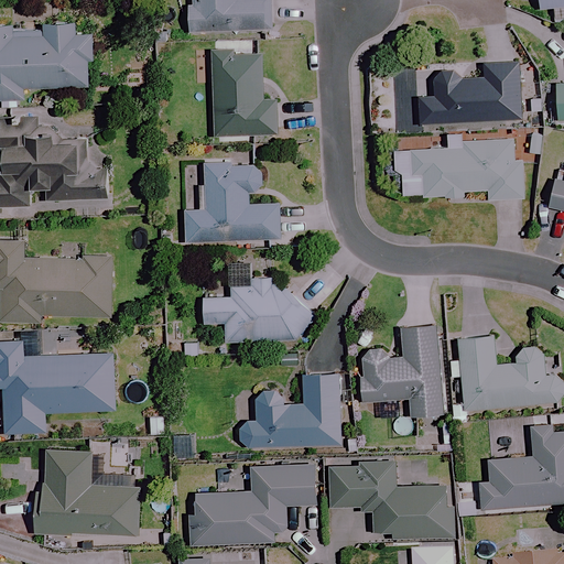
[(190,0),(191,9),(185,9),(186,32),(268,30),(267,0),(190,0)]
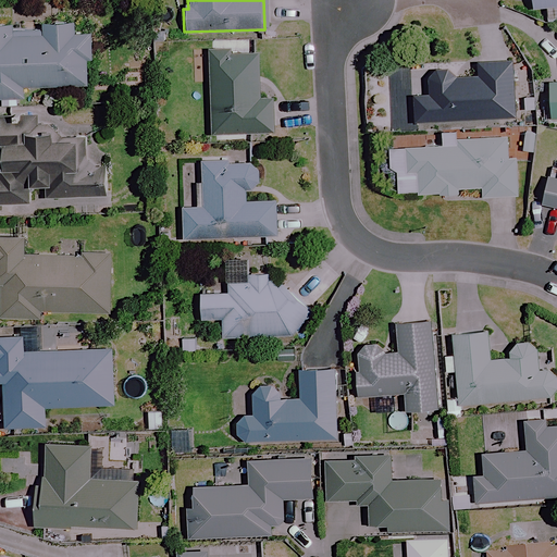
[(556,0),(528,0),(529,8),(545,7),(545,21),(556,20),(556,0)]
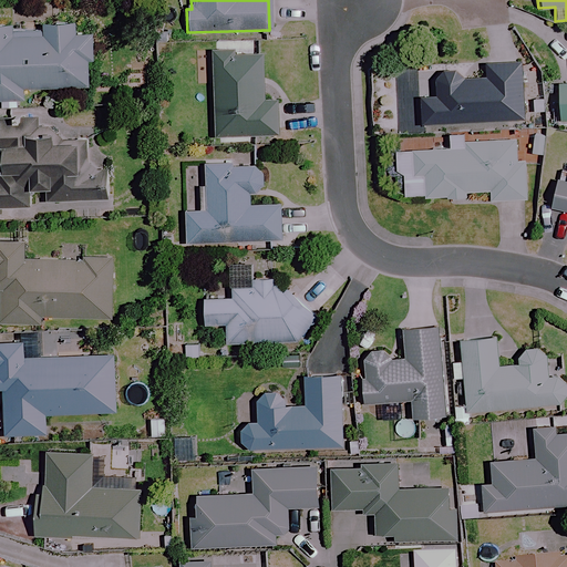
[(74,32),(74,24),(0,26),(0,101),(26,101),(26,86),(90,84),(89,57),(92,57),(92,31),(74,32)]
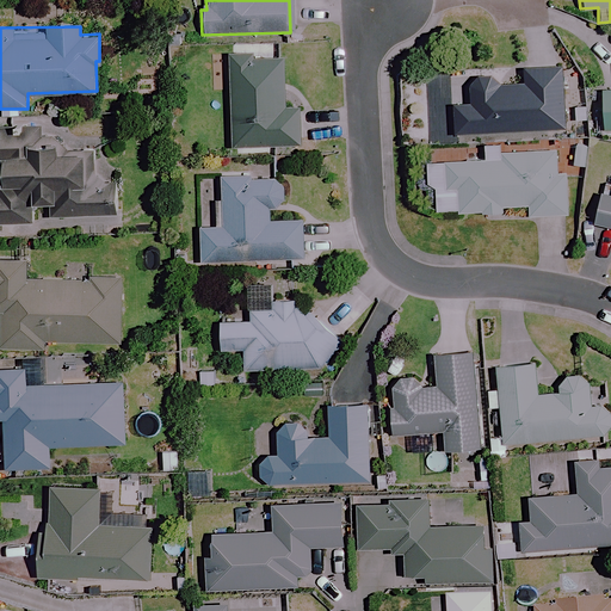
[(226,50),(228,149),(259,148),(260,153),(301,153),(300,109),(284,109),(283,59),(258,59),(258,50),(226,50)]
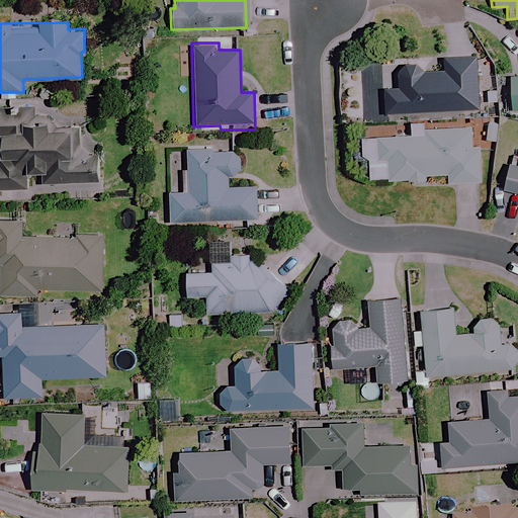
[(403,84),(389,84),(390,110),(486,105),(484,52),(448,54),(449,67),(430,68),(421,60),(410,60),(402,69),(403,84)]
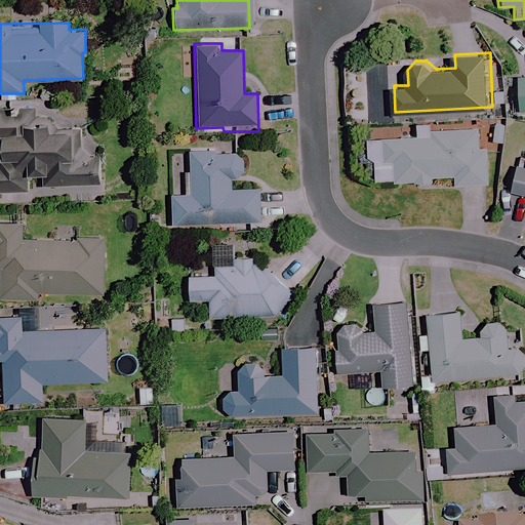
[(524,77),(515,77),(515,113),(524,112),(524,77)]
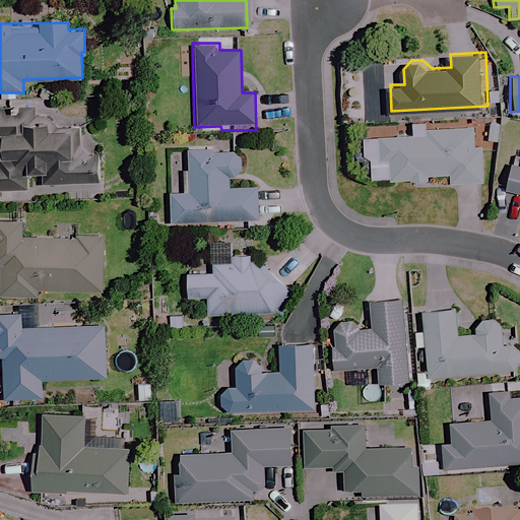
[(88,142),(88,128),(88,115),(36,117),(35,107),(0,107),(0,192),(29,192),(100,190),(98,141),(88,142)]
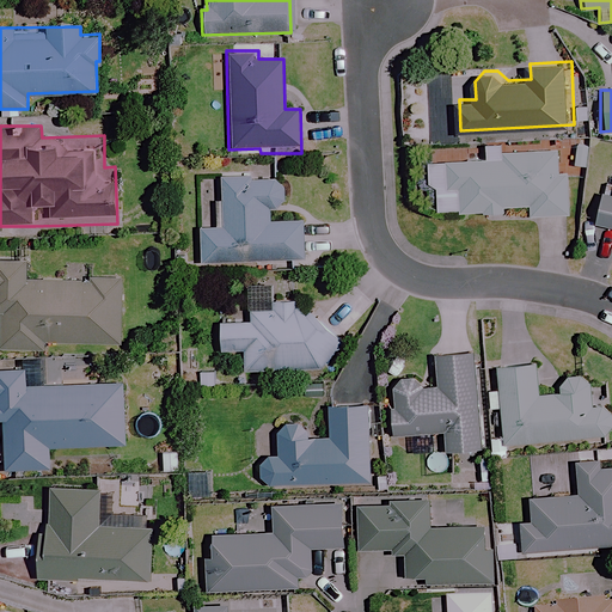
[(500,151),(500,145),(483,144),(483,160),(446,159),(444,212),(502,213),(503,206),(527,206),(527,215),(567,216),(568,178),(555,178),(556,152),(500,151)]
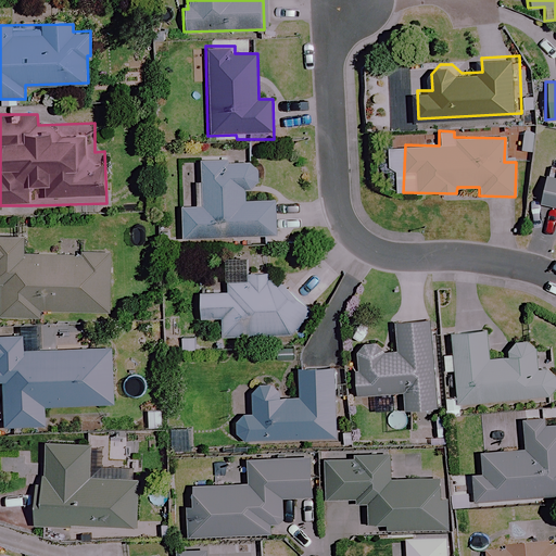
[(257,186),(256,155),(198,158),(200,205),(179,206),(181,239),(274,236),(273,200),(244,201),(243,186),(257,186)]
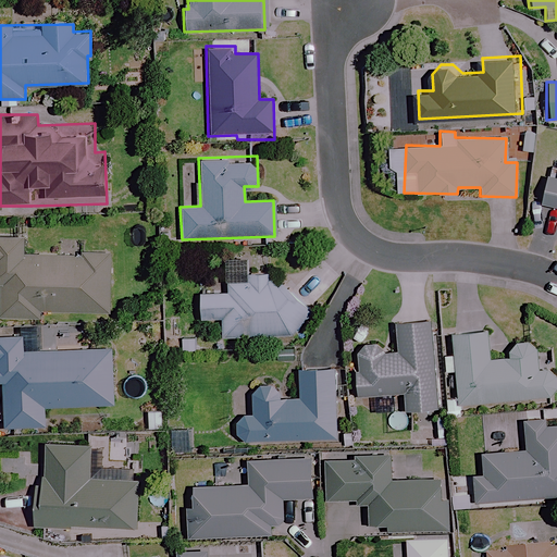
[(556,169),(555,178),(543,176),(537,205),(556,208),(556,169)]
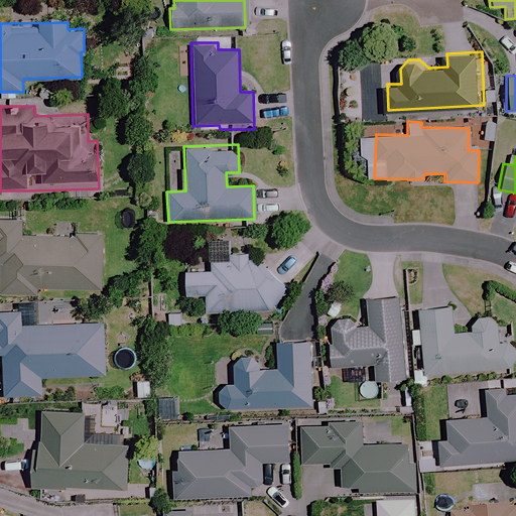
[(21,220),(0,218),(0,292),(36,294),(37,287),(100,289),(102,235),(74,234),(74,238),(21,236),(21,220)]
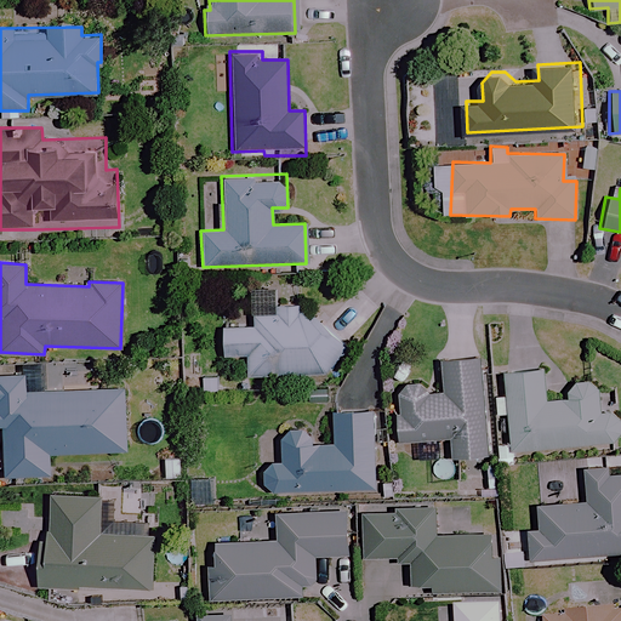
[(301,309),(301,301),(274,302),(274,313),(251,313),(251,326),(220,326),(220,357),(245,357),(246,374),(324,374),(346,348),(301,309)]
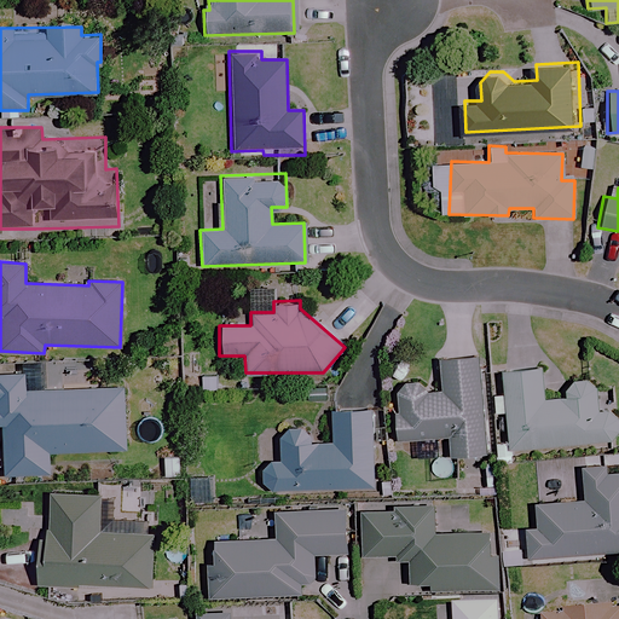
[(482,453),(475,357),(437,359),(438,383),(391,387),(395,440),(446,437),(447,456),(482,453)]
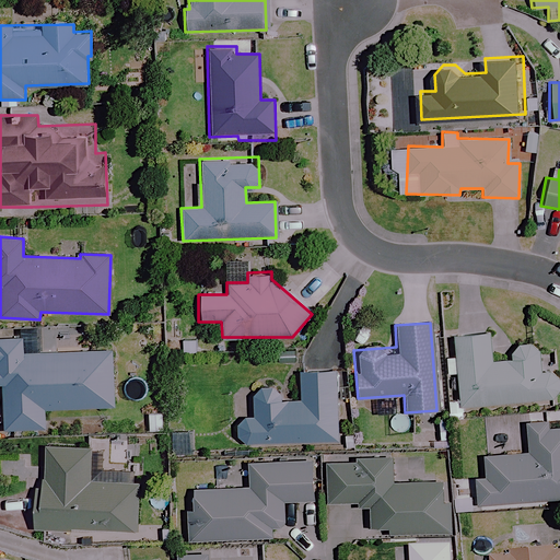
[(22,328),(22,337),(0,337),(0,384),(1,384),(2,430),(45,429),(44,409),(113,408),(112,351),(39,353),(39,328),(22,328)]
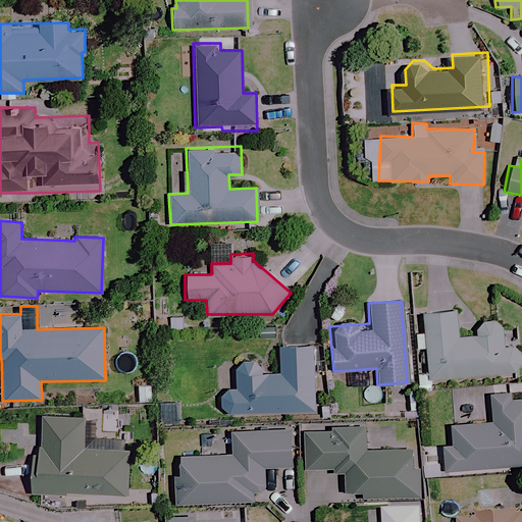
[(456,337),(453,307),(423,310),(429,379),(518,371),(516,345),(503,346),(501,322),(478,324),(479,335),(456,337)]
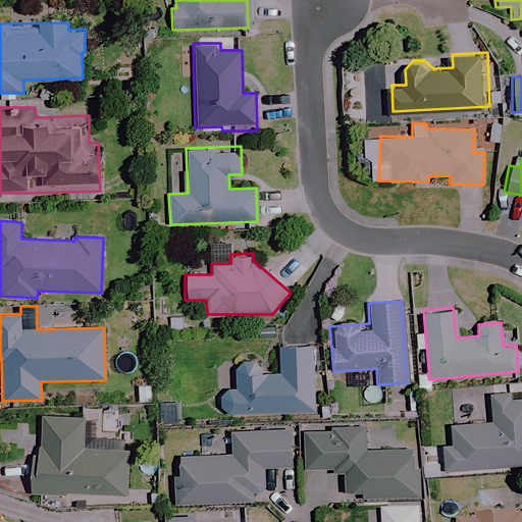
[(233,387),(220,387),(220,413),(313,412),(312,345),(288,345),(288,374),(257,374),(257,364),(232,364),(233,387)]
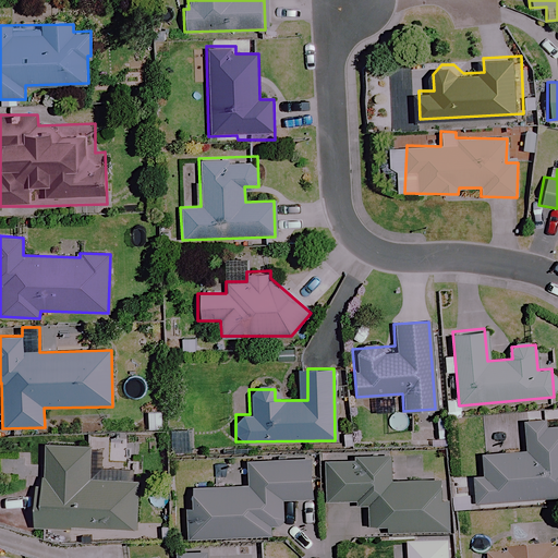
[(557,420),(523,422),(524,451),(483,453),(483,475),(472,475),(474,505),(502,504),(502,499),(557,497),(557,420)]
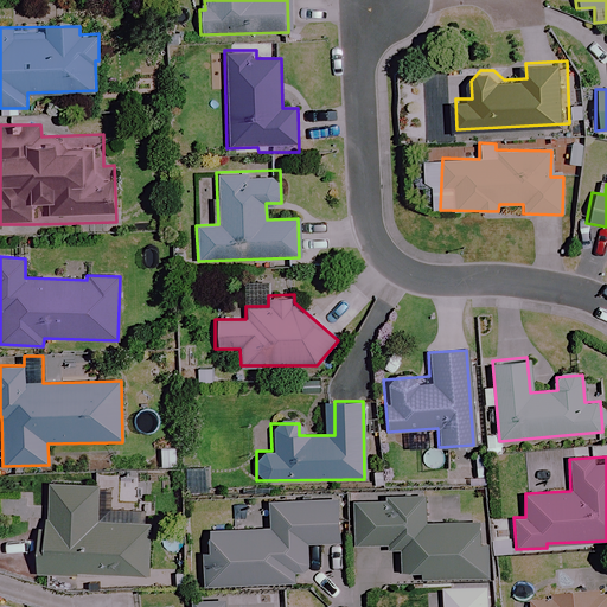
[(212,486),(211,465),(193,465),(195,487),(212,486)]
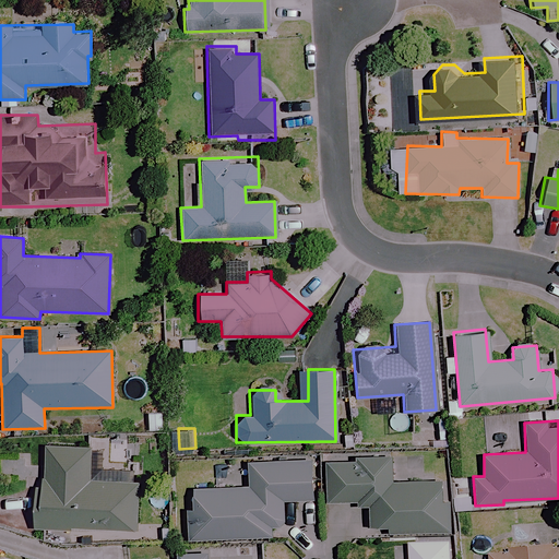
[(88,445),(44,444),(43,478),(32,478),(31,528),(135,531),(137,483),(87,482),(88,445)]
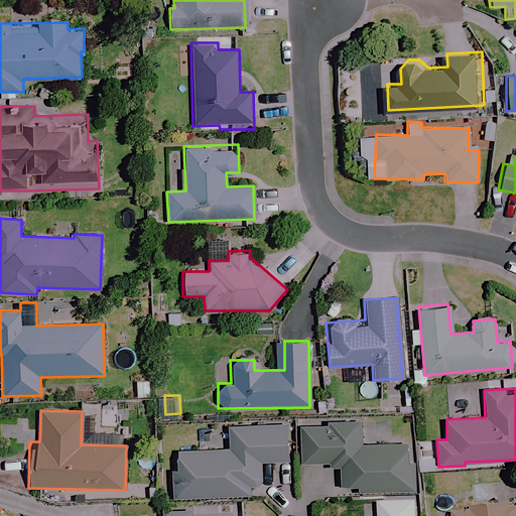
[(360,442),(360,421),(331,420),(331,426),(302,425),(301,464),(339,465),(338,486),(358,487),(358,491),(415,492),(416,444),(360,442)]
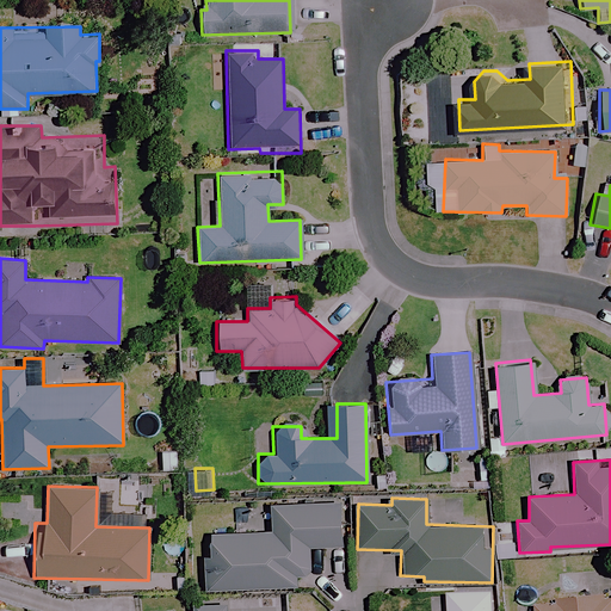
[(341,545),(341,503),(269,504),(270,531),(205,532),(207,590),(297,588),(297,573),(309,573),(309,547),(341,545)]
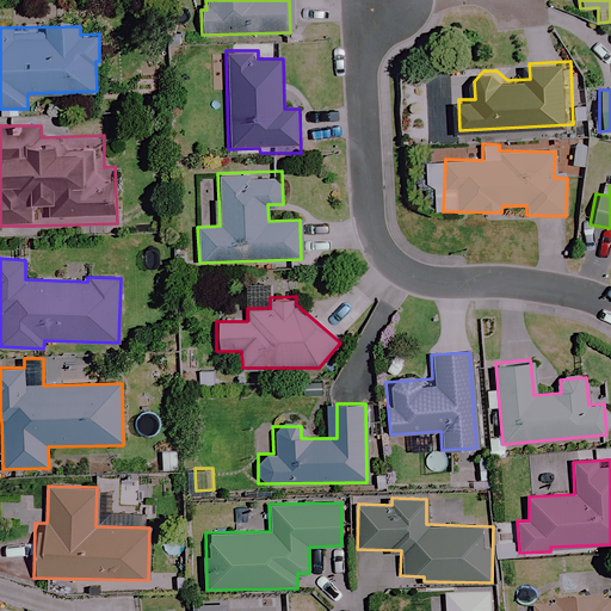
[(495,610),(495,593),(449,593),(448,610),(495,610)]
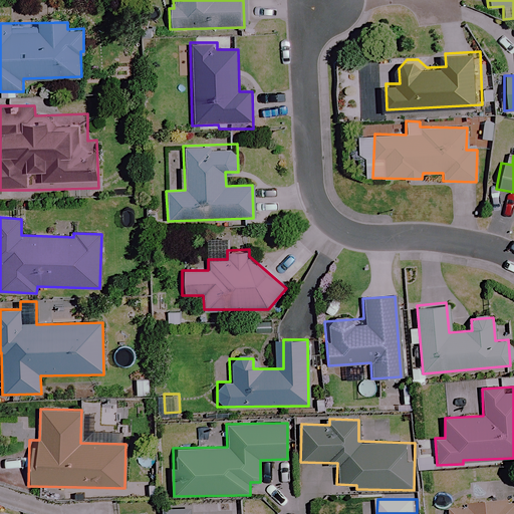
[(513,513),(513,501),(453,506),(454,513),(513,513)]
